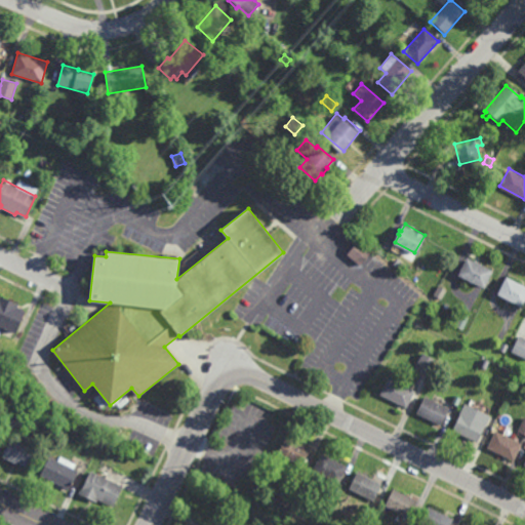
[(360,265),(348,253),(361,239),(372,250),(360,265)]
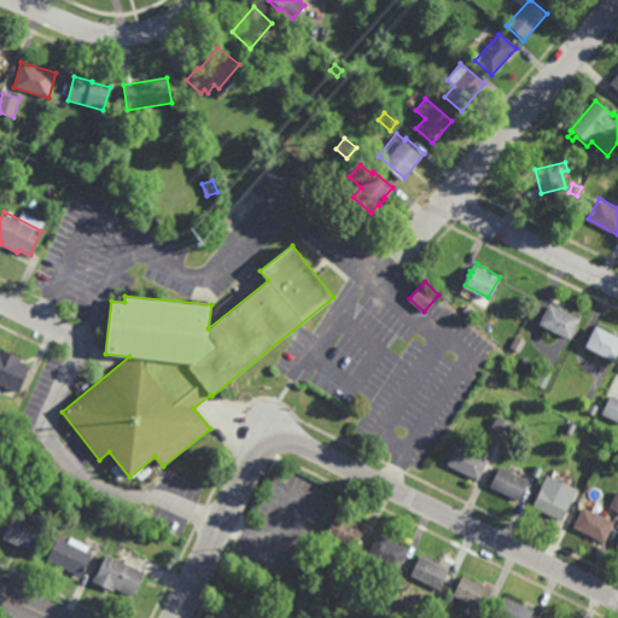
[(569,338),(538,322),(548,302),(579,316),(569,338)]
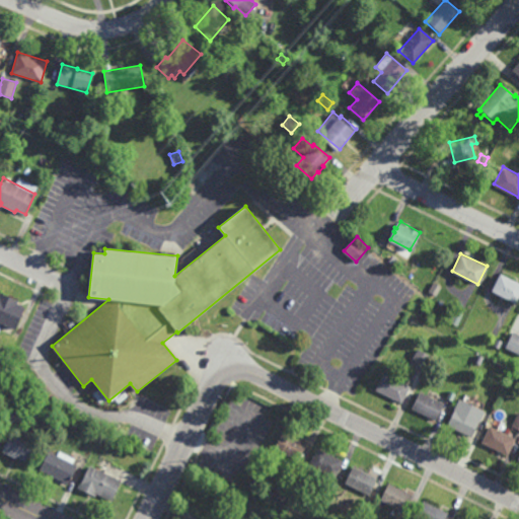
[(395,266),(388,260),(393,254),(400,261),(395,266)]
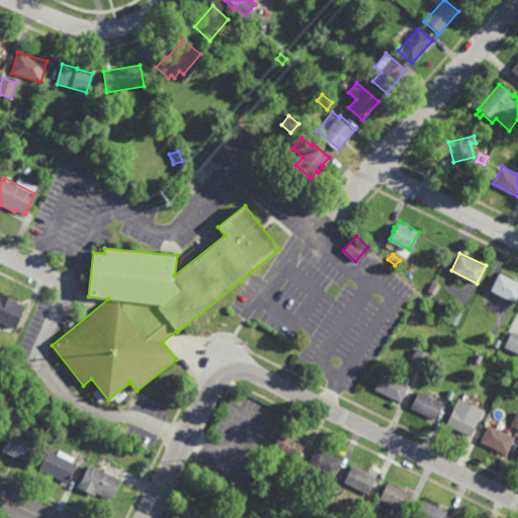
[(517,297),(516,303),(491,289),(499,271),(517,280),(517,297)]
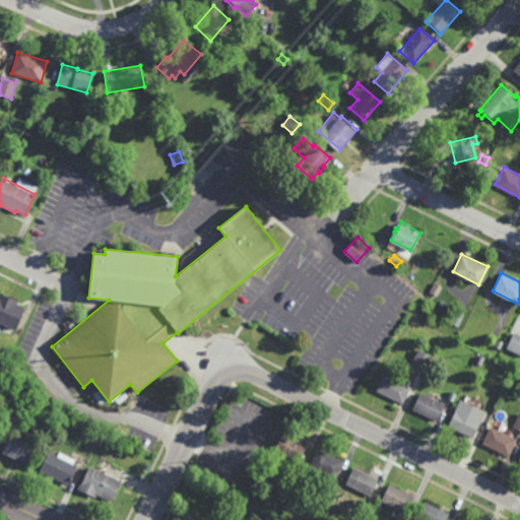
[(435,291),(430,289),(434,281),(439,284),(435,291)]
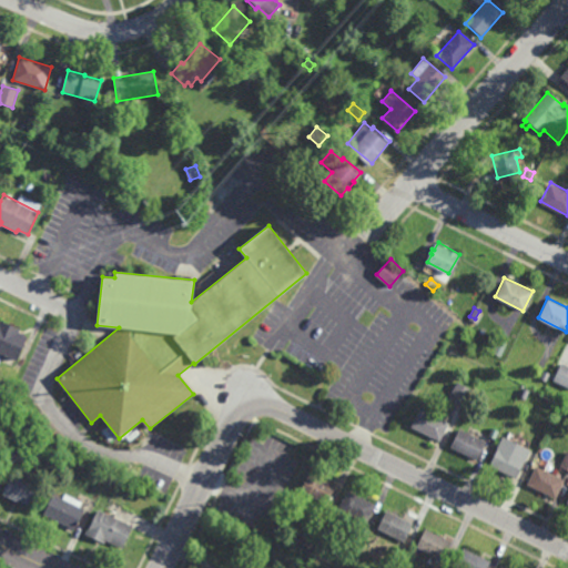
[(0,320),(21,328),(19,332),(29,336),(19,361),(0,352),(0,320)]
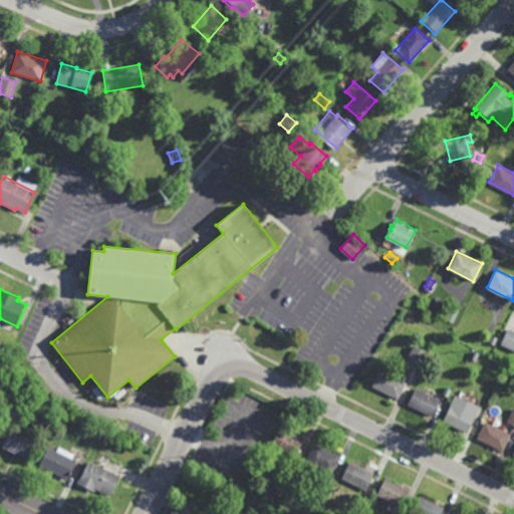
[(453,322),(446,318),(452,306),(459,310),(453,322)]
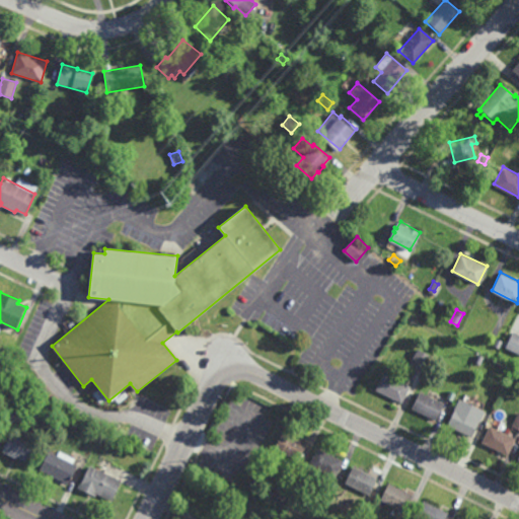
[(518,353),(506,347),(513,331),(518,334),(518,353)]
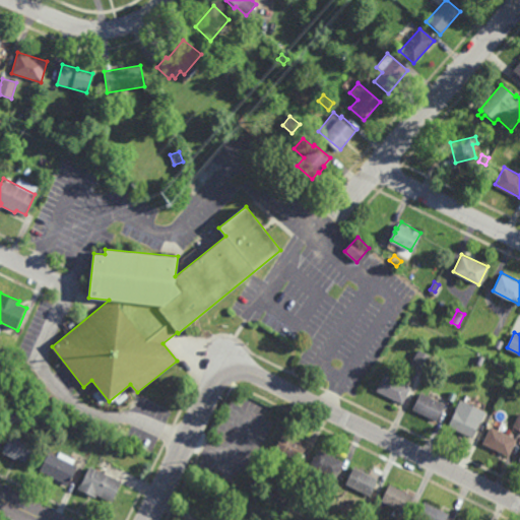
[(500,349),(494,346),(498,339),(504,341),(500,349)]
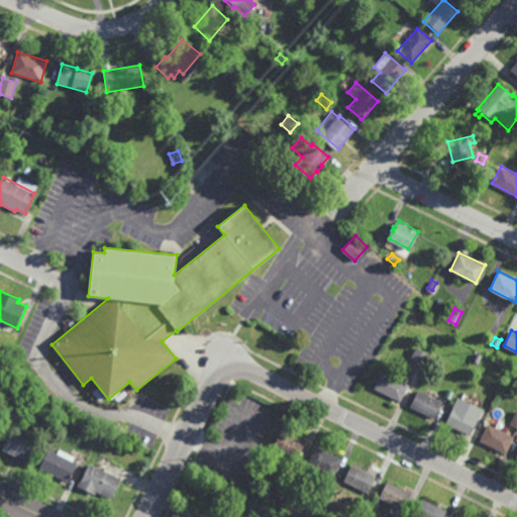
[(422,369),(408,362),(415,346),(429,353),(422,369)]
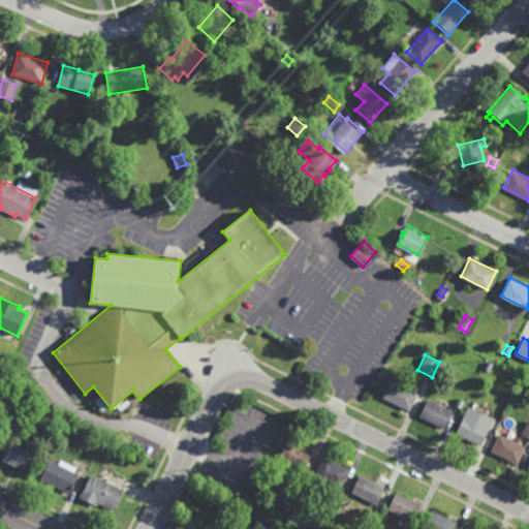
[(489,371),(485,368),(488,361),(493,364),(489,371)]
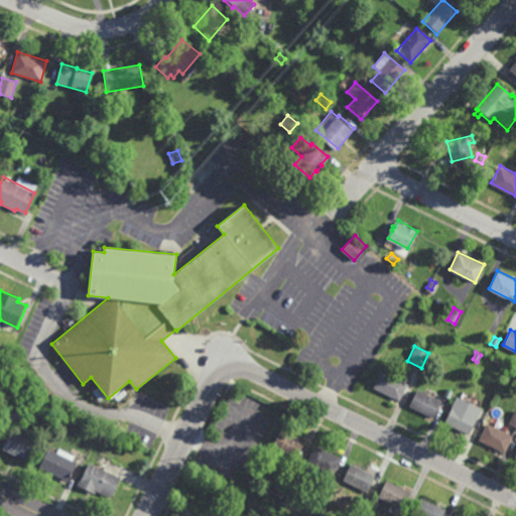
[(398,400),(373,387),(381,371),(406,383),(398,400)]
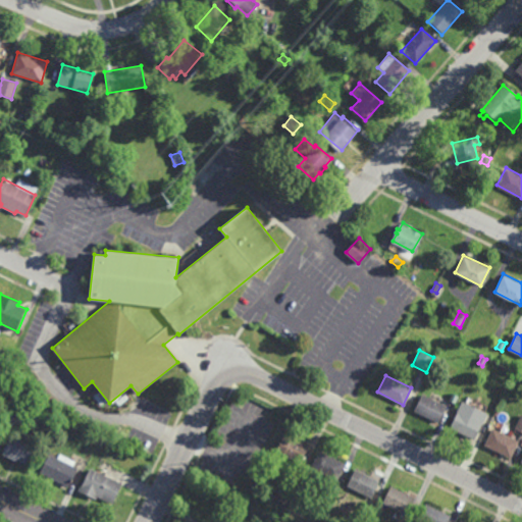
[(446,405),(437,422),(414,411),(422,394),(446,405)]
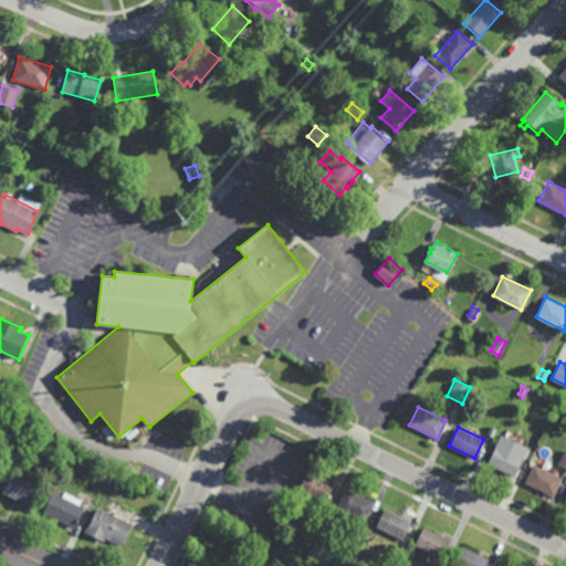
[(513,475),(486,462),(500,435),(527,448),(513,475)]
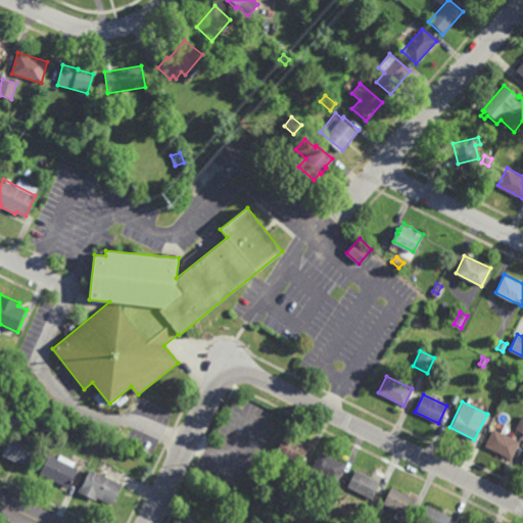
[(511,458),(484,444),(492,428),(519,441),(511,458)]
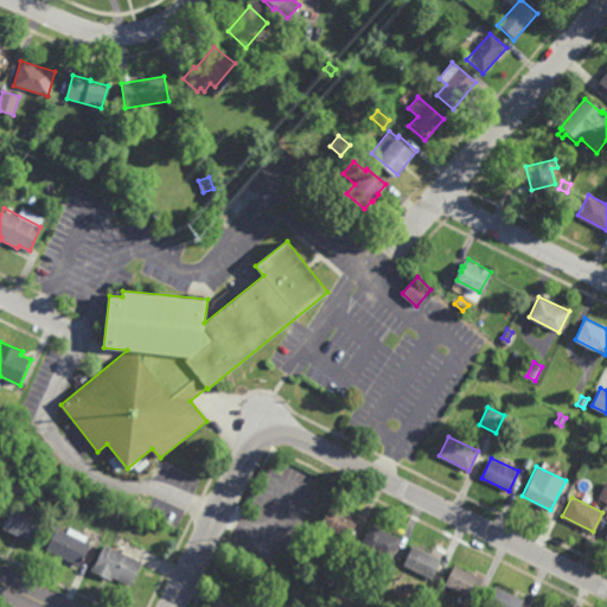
[(351,538),(321,524),(332,504),(360,518),(351,538)]
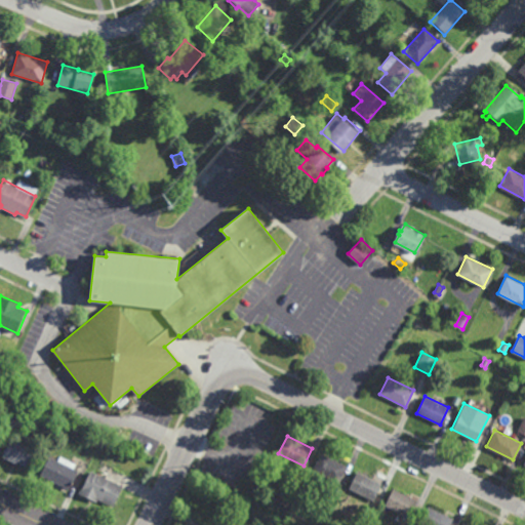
[(27,468),(17,462),(17,463),(1,456),(10,437),(36,449),(27,468)]
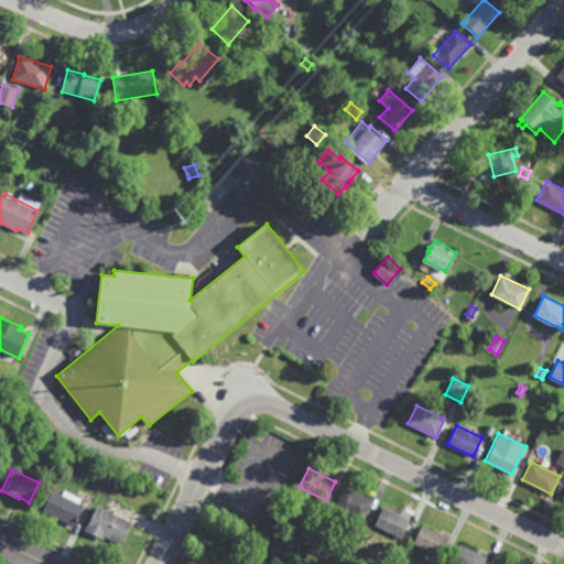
[(362,519),(346,510),(345,512),(342,511),(343,508),(337,505),(346,487),(353,489),(353,491),(371,500),(362,519)]
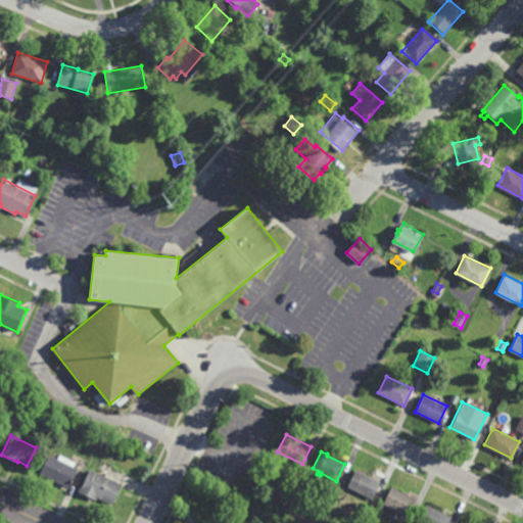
[(76,462),(73,466),(78,469),(68,487),(40,473),(49,454),(58,459),(60,454),(76,462)]
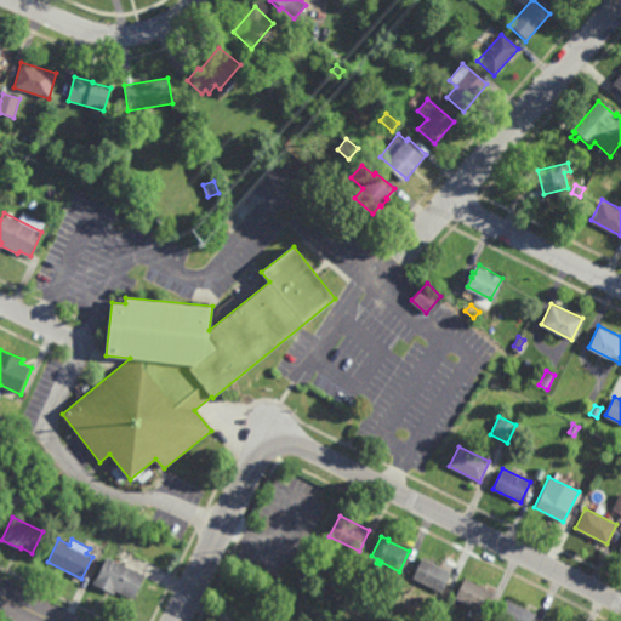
[(134,599),(115,591),(114,593),(92,582),(96,577),(107,556),(146,575),(134,599)]
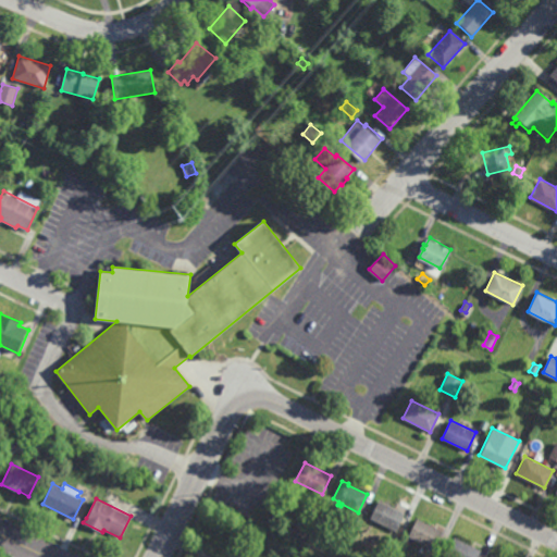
[(395,531),(369,519),(370,522),(363,525),(361,521),(368,518),(376,500),(404,512),(395,531)]
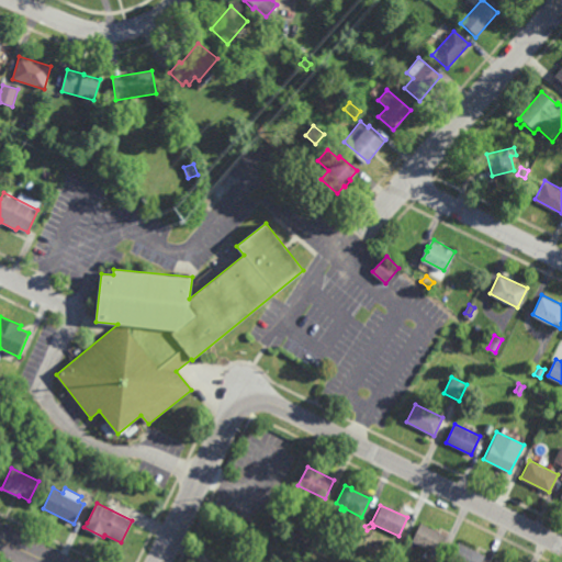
[(308,543),(295,537),(303,520),(316,527),(308,543)]
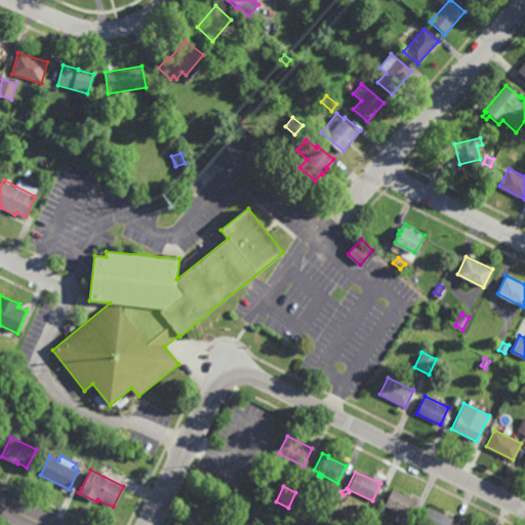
[(408,517),(384,506),(392,488),(416,500),(408,517)]
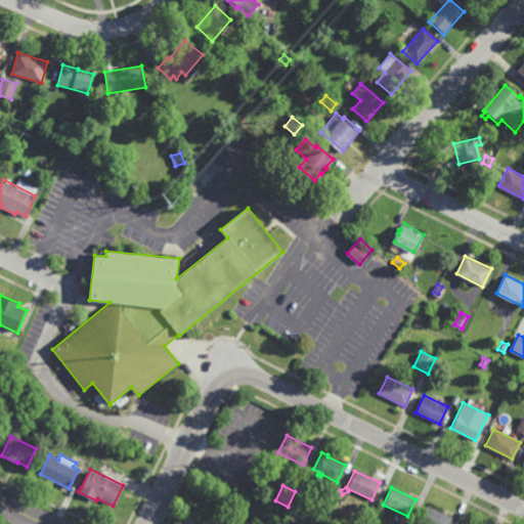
[(448,523),(421,523),(419,523),(427,506),(451,518),(448,523)]
